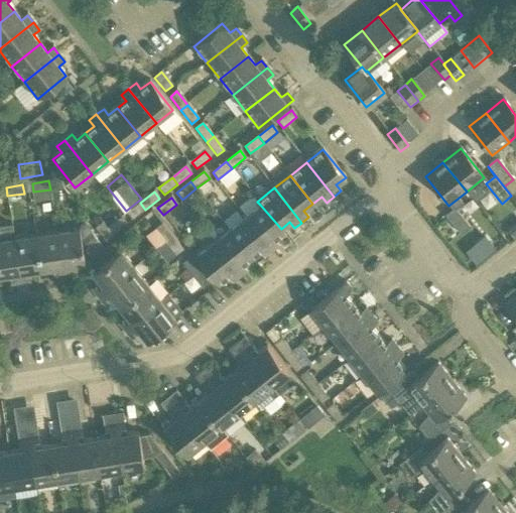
[(145,210),(140,203),(127,214),(132,220),(145,210)]
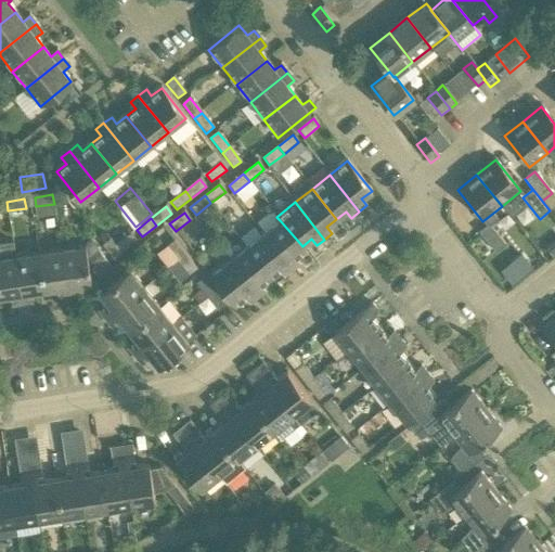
[(302,246),(280,220),(263,234),(293,271),(300,265),(295,258),(306,251),(302,246)]
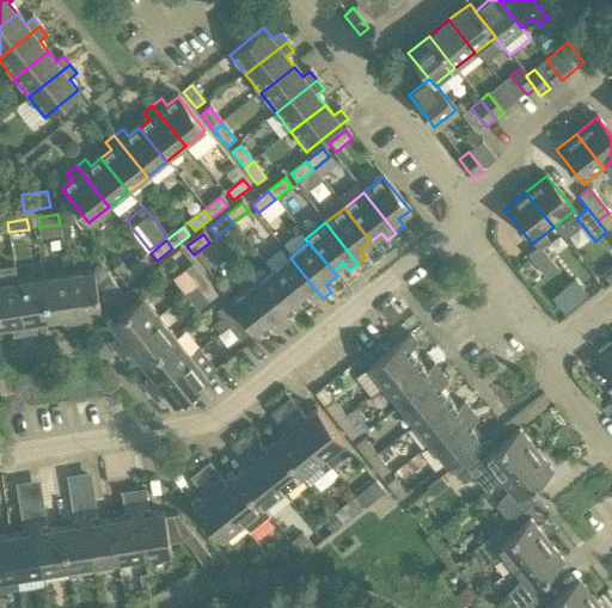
[(546,280),(558,271),(539,247),(527,257),(546,280)]
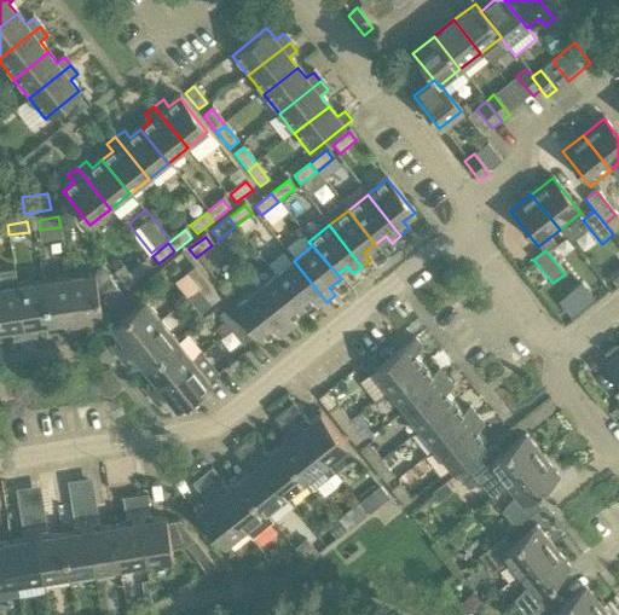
[(129,274),(136,283),(152,270),(145,261),(129,274)]
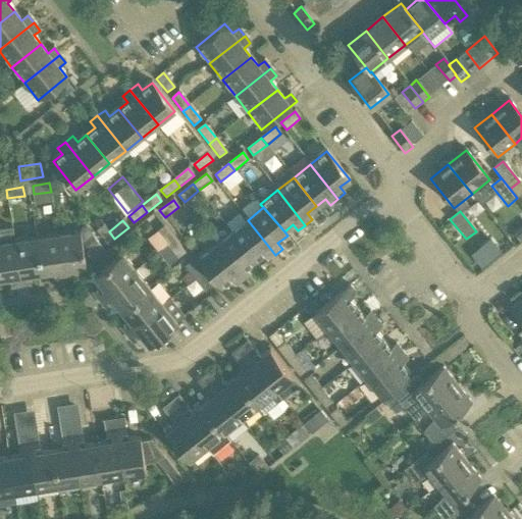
[(275,255),(248,220),(231,232),(254,262),(263,255),(268,261),(275,255)]
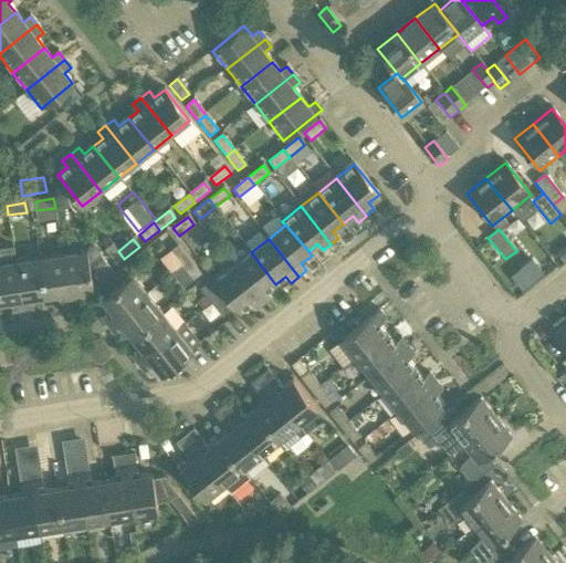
[(112,244),(104,251),(116,266),(124,259),(112,244)]
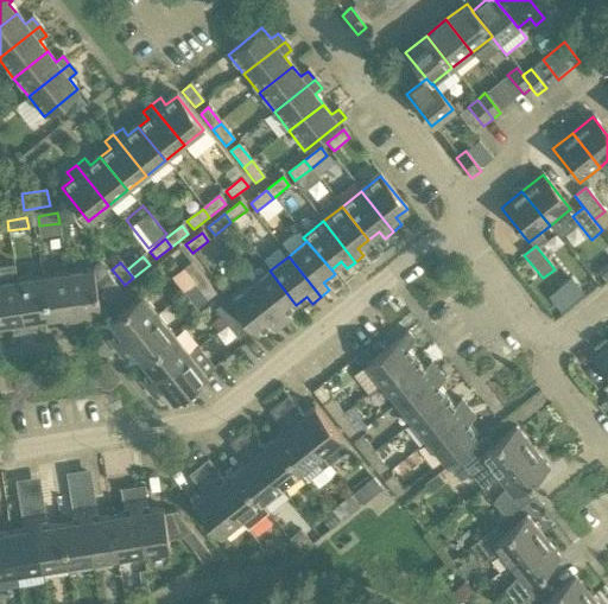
[(195,286),(203,279),(190,265),(182,271),(195,286)]
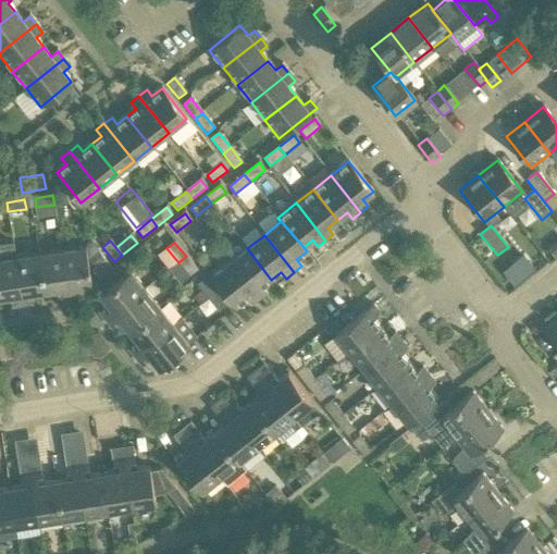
[(79,297),(78,287),(91,286),(86,247),(61,251),(69,298),(79,297)]
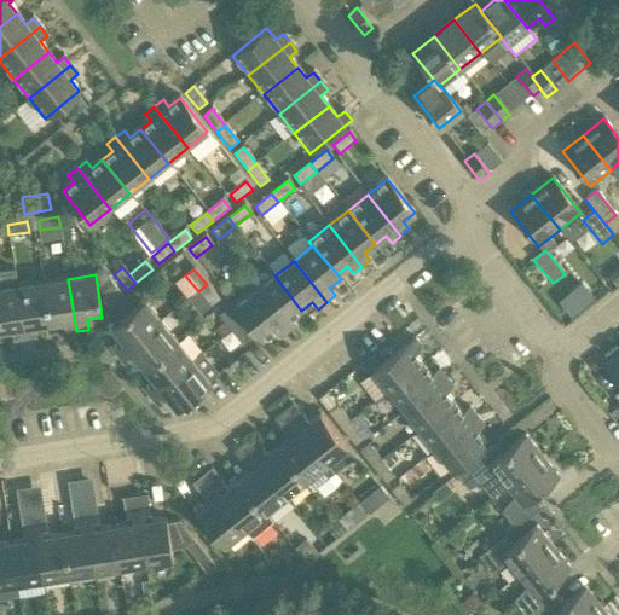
[(275,276),(255,291),(288,332),(296,325),(291,319),(301,311),(275,276)]
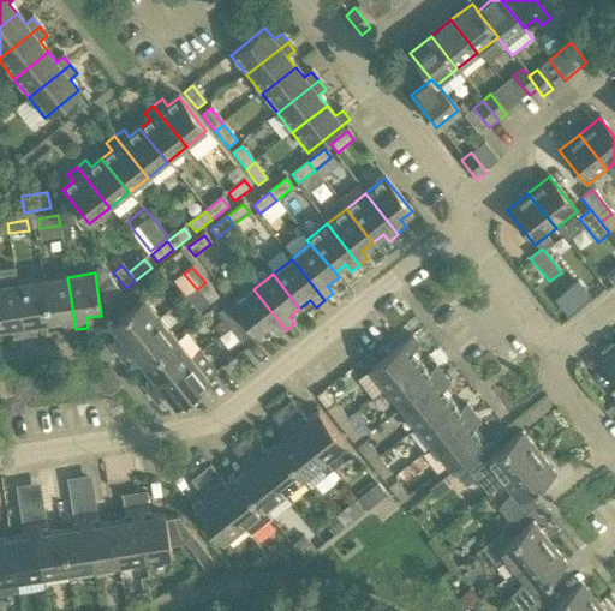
[(76,329),(67,277),(42,281),(49,323),(63,322),(64,331),(76,329)]
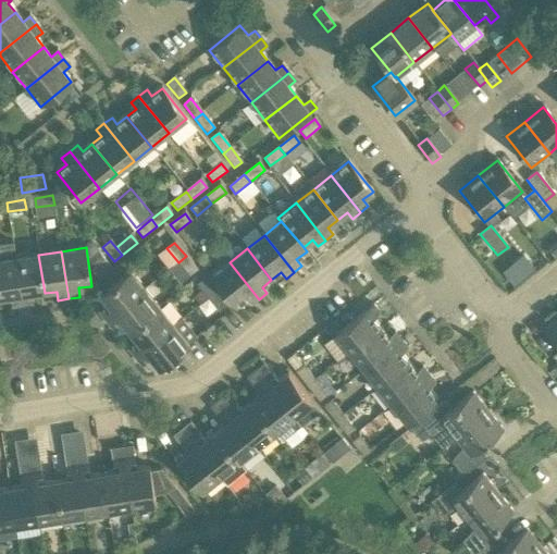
[(45,293),(38,255),(15,258),(22,306),(34,304),(32,295),(45,293)]
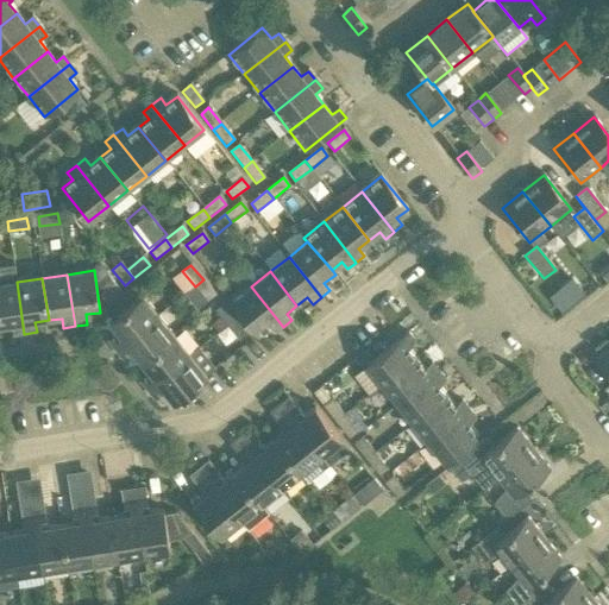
[(203,279),(195,287),(207,302),(215,296),(203,279)]
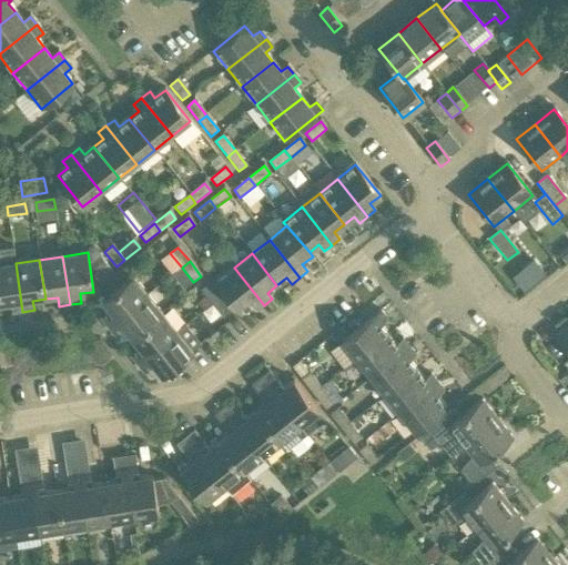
[(22,312),(16,263),(0,264),(0,305),(10,304),(11,313),(22,312)]
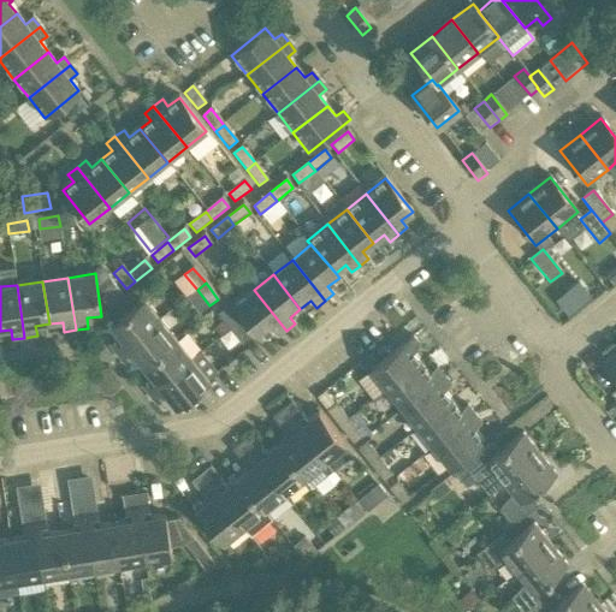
[(286,331),(254,290),(234,306),(261,339),(272,331),(278,338),(286,331)]
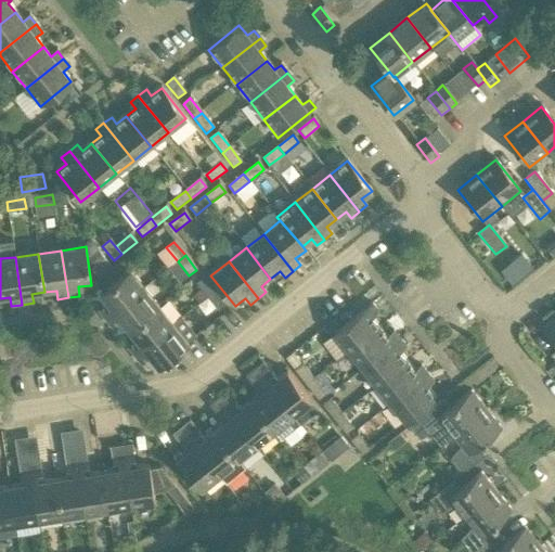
[(129,270),(125,273),(118,266),(99,282),(104,290),(99,294),(106,305),(100,310),(106,319),(144,289),(129,270)]
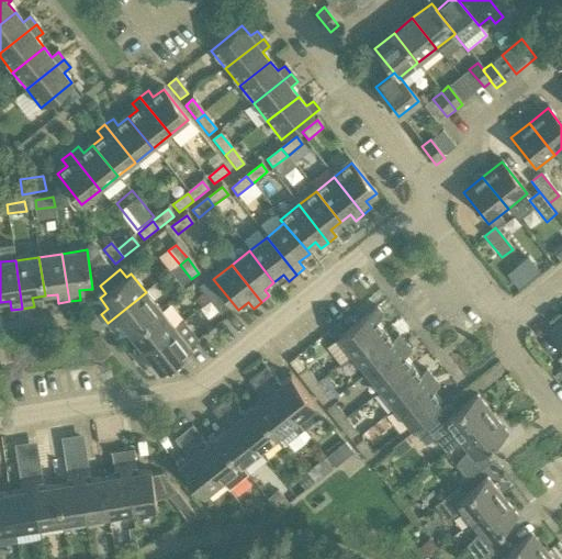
[(516,270),(507,278),(519,293),(528,286),(516,270)]
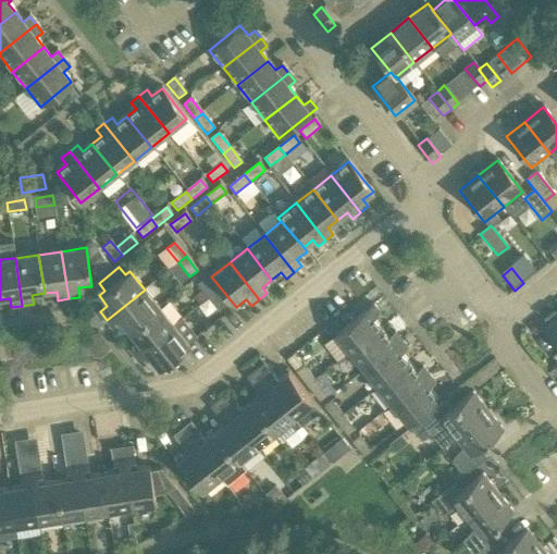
[(208,299),(215,293),(203,279),(197,284),(208,299)]
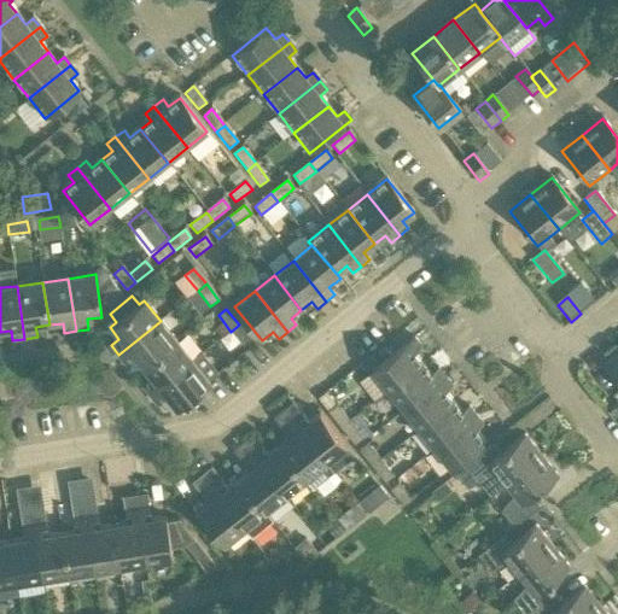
[(176,341),(161,321),(118,355),(126,364),(134,357),(143,368),(176,341)]
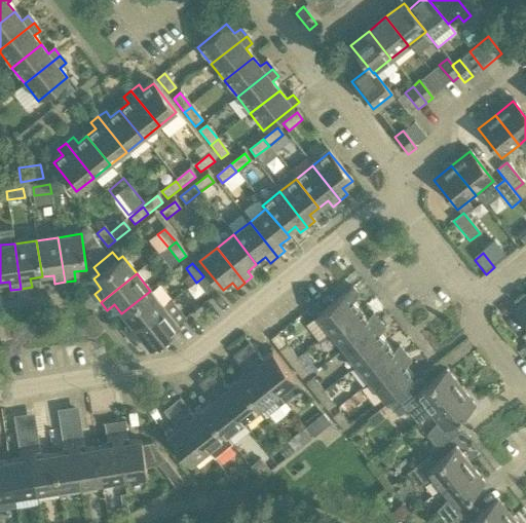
[(182,279),(188,287),(194,282),(189,274),(182,279)]
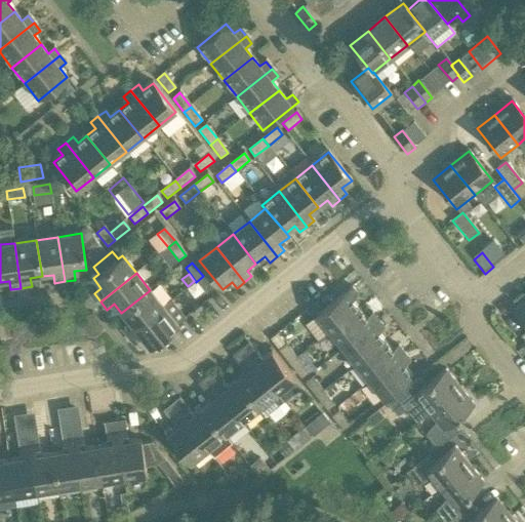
[(203,276),(196,282),(206,295),(213,289),(203,276)]
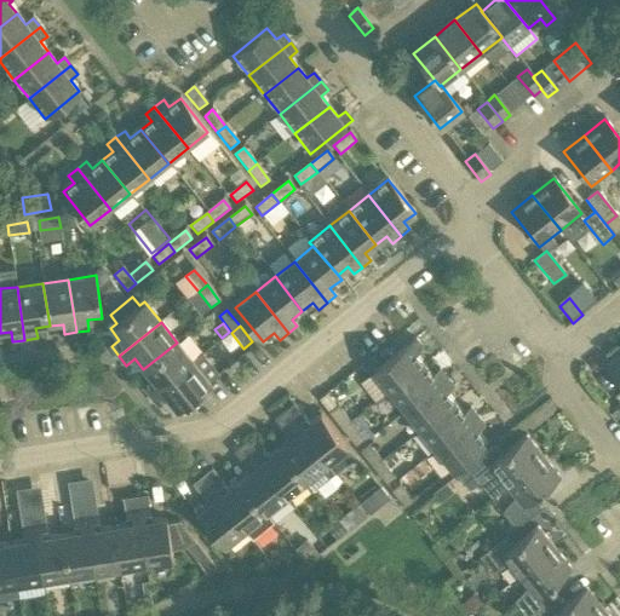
[(415,340),(408,346),(374,373),(390,393),(424,366),(415,356),(423,350),(415,340)]
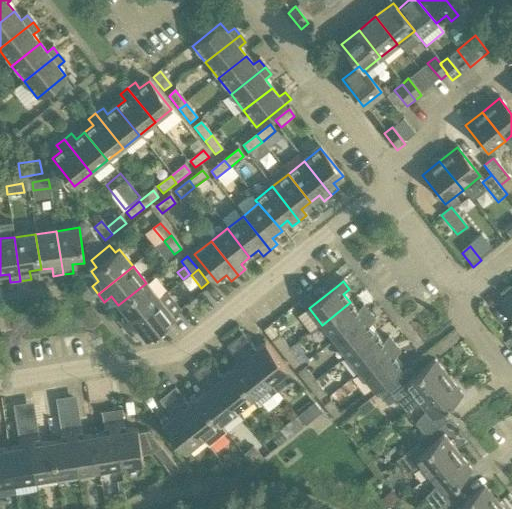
[(146,283),(118,305),(125,314),(119,320),(125,327),(159,300),(146,283)]
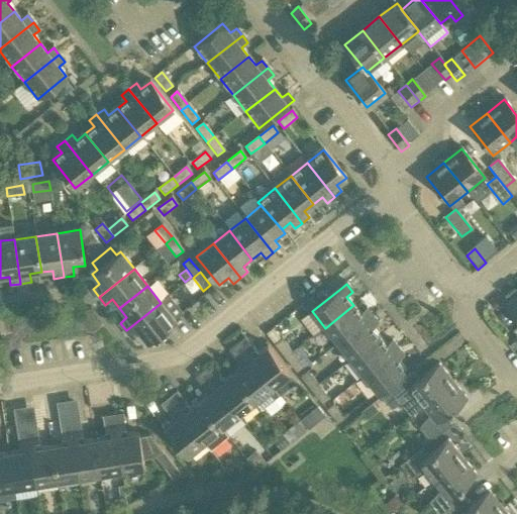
[(516,296),(506,305),(516,318),(516,337),(516,296)]
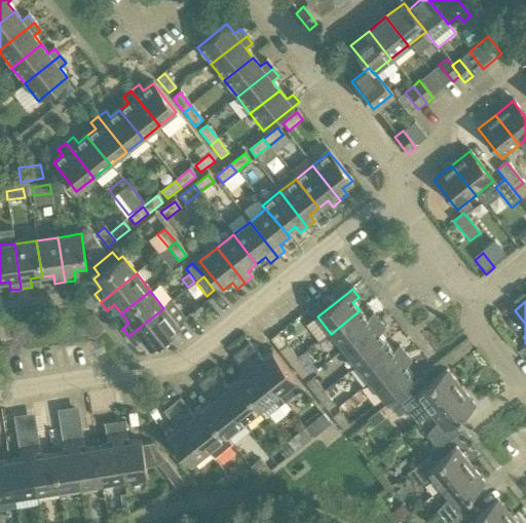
[(163,308),(128,336),(135,344),(142,339),(149,349),(178,326),(163,308)]
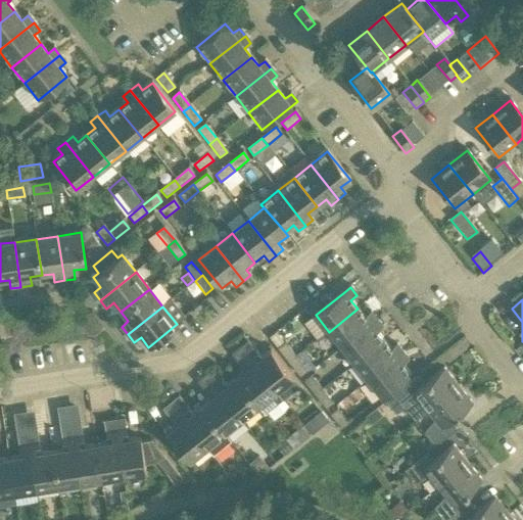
[(358,309),(329,332),(341,348),(377,321),(371,313),(365,318),(358,309)]
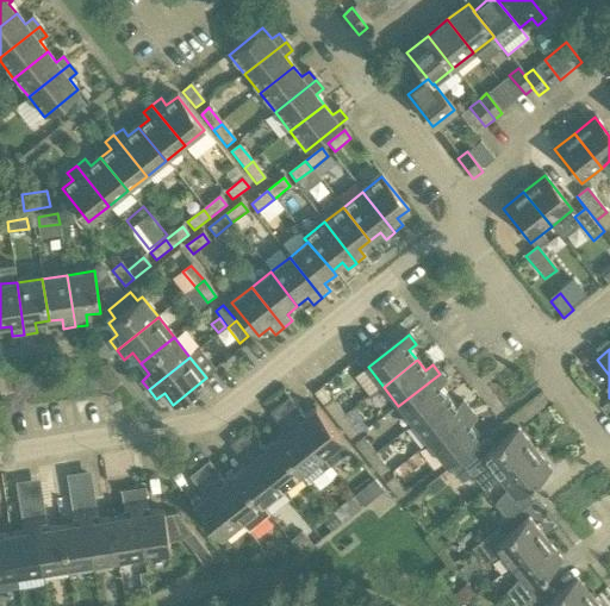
[(440,374),(398,406),(414,425),(447,399),(440,388),(446,382),(440,374)]
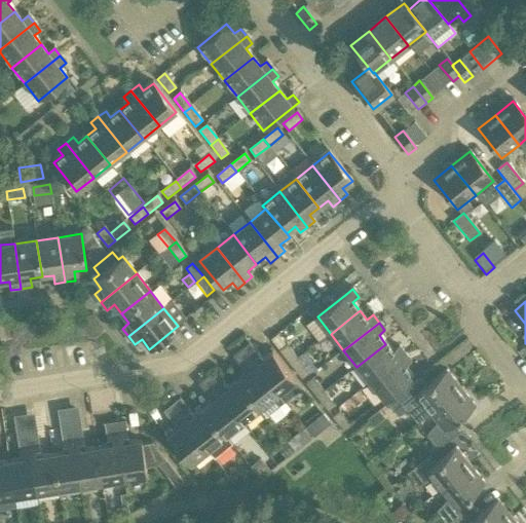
[(301,389),(271,352),(262,361),(249,344),(240,350),(277,396),(284,403),(301,389)]
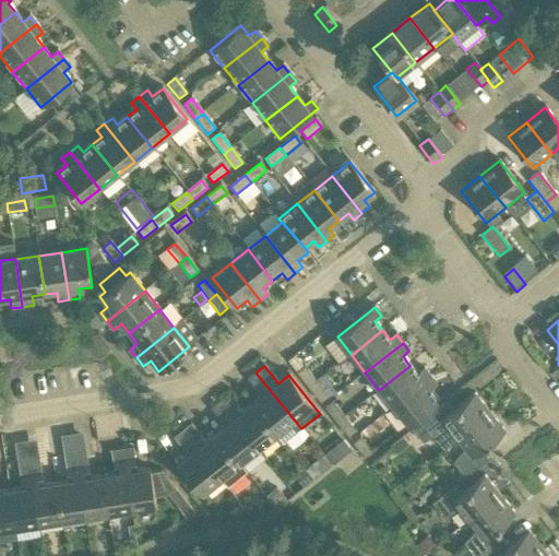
[(409,366),(379,390),(393,407),(430,378),(424,369),(417,375),(409,366)]
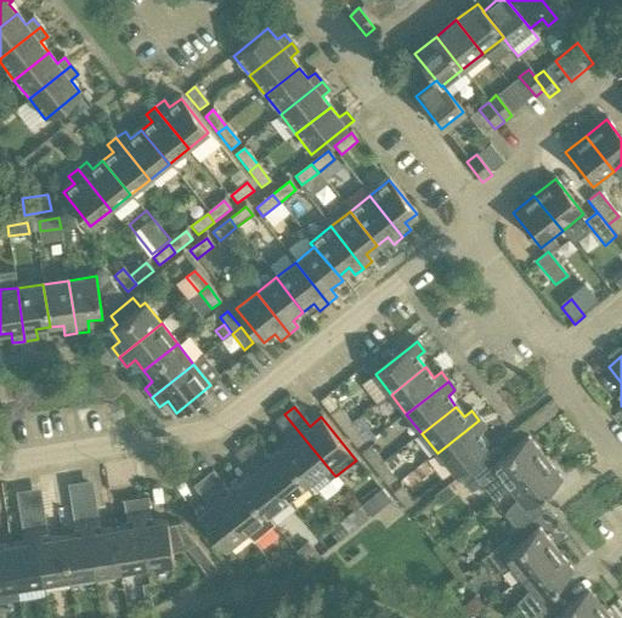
[(344,432),(351,425),(339,409),(331,415),(344,432)]
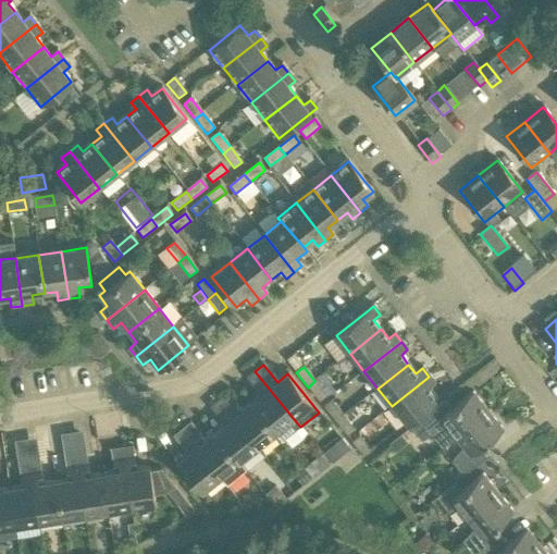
[(294,419),(255,371),(246,378),(260,396),(250,404),(275,434),(281,442),(300,427),(294,419)]
